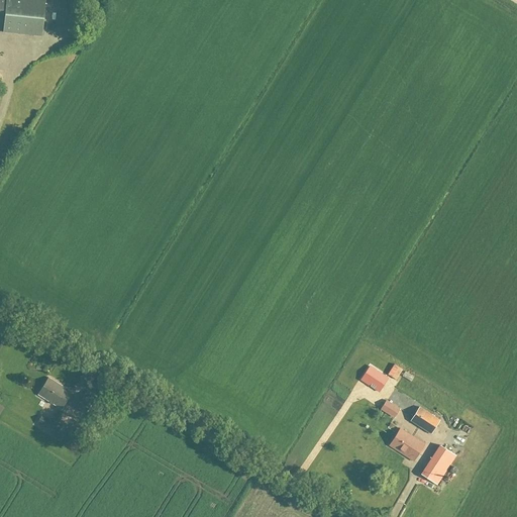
[(41,37),(45,1),(32,0),(0,0),(0,24),(3,24),(2,33),(41,37)]
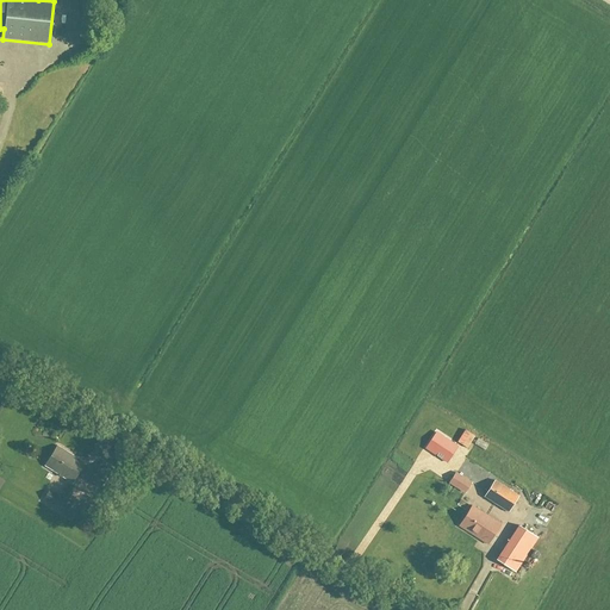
[(436,434),(424,450),(446,465),(456,448),(436,434)]
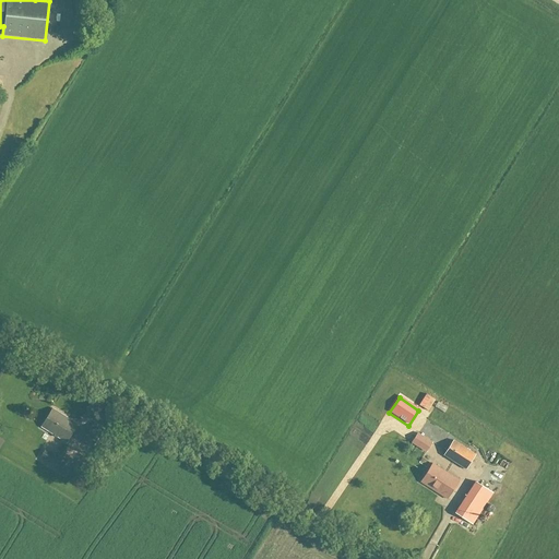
[(66,443),(78,425),(52,409),(40,428),(66,443)]
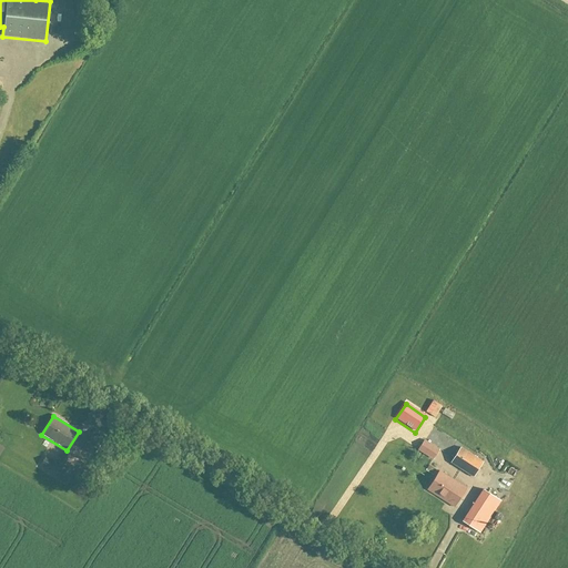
[(118,436),(122,428),(105,419),(101,427),(118,436)]
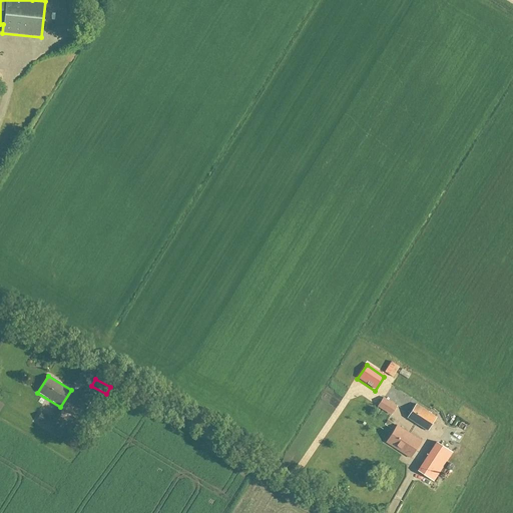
[(90,415),(100,398),(85,388),(75,405),(85,412),(90,415)]
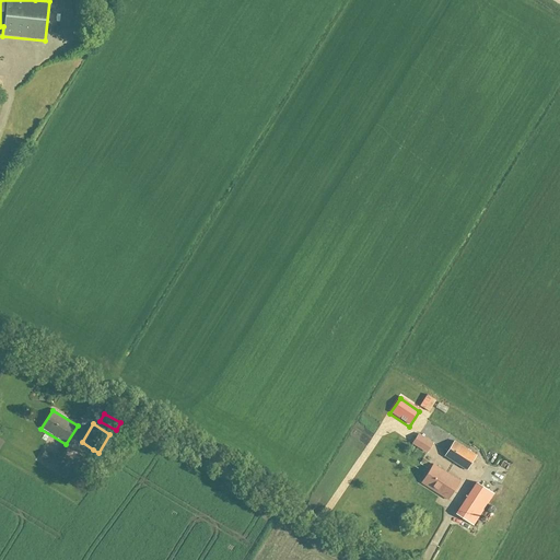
[(409,430),(404,435),(412,442),(417,436),(409,430)]
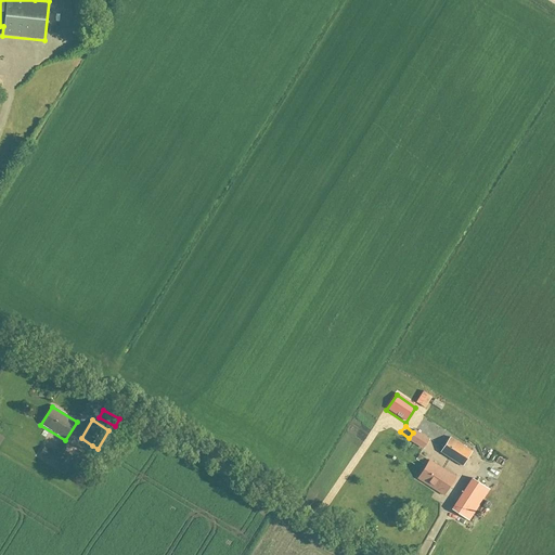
[(421,448),(426,439),(414,431),(409,440),(421,448)]
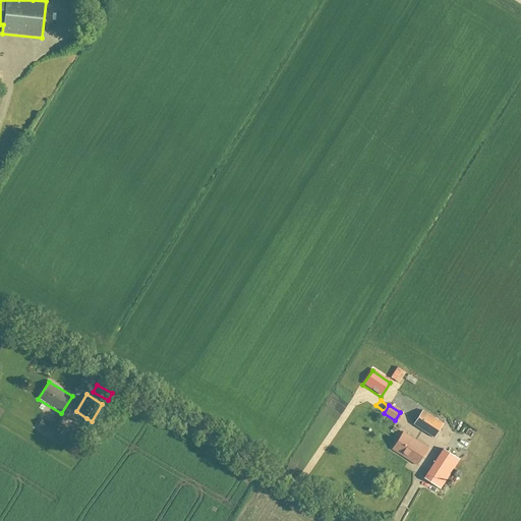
[(433,438),(443,424),(421,411),(413,424),(433,438)]
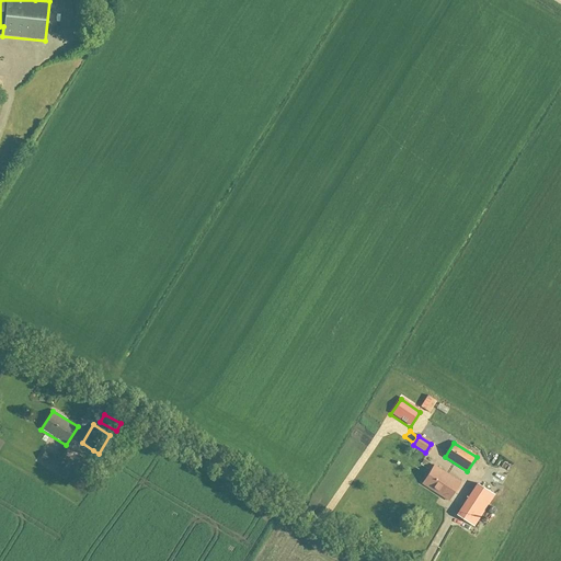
[(53,468),(57,459),(45,451),(39,461),(53,468)]
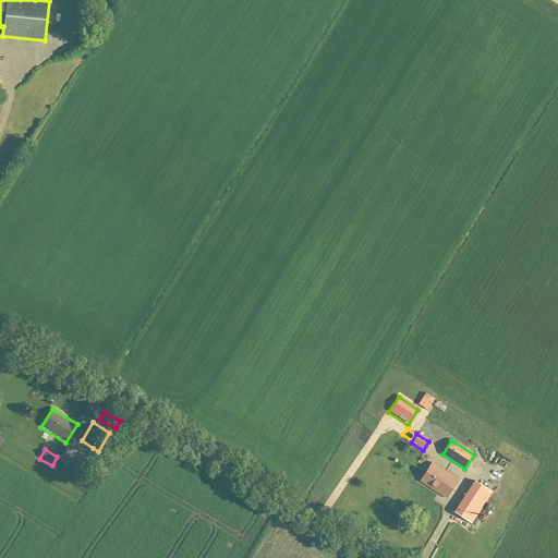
[(64,477),(71,468),(61,461),(55,471),(64,477)]
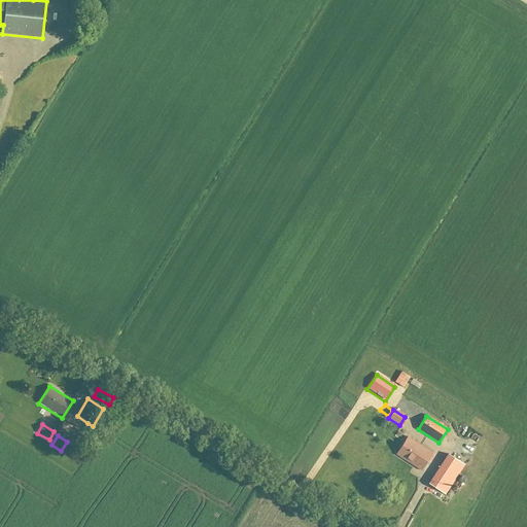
[(421,470),(432,453),(408,437),(396,455),(421,470)]
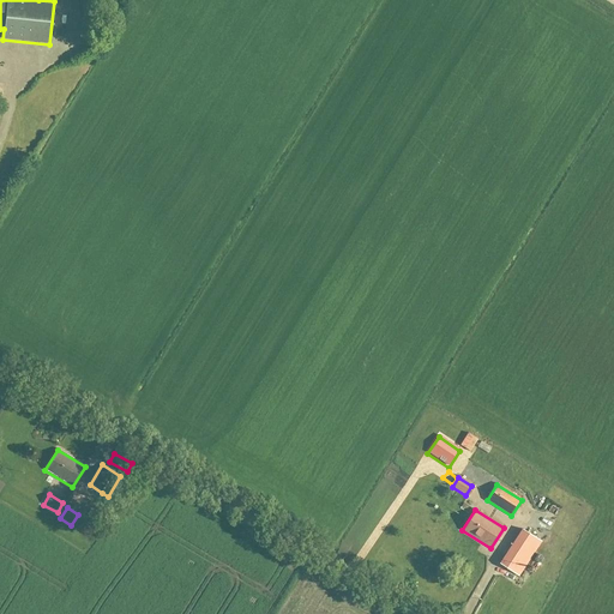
[(518,577),(541,543),(523,530),(500,565),(518,577)]
